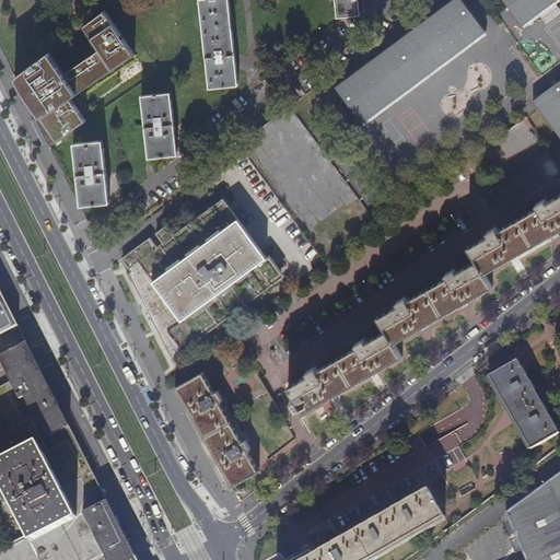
[(199,0),(210,88),(238,85),(229,0),(199,0)]
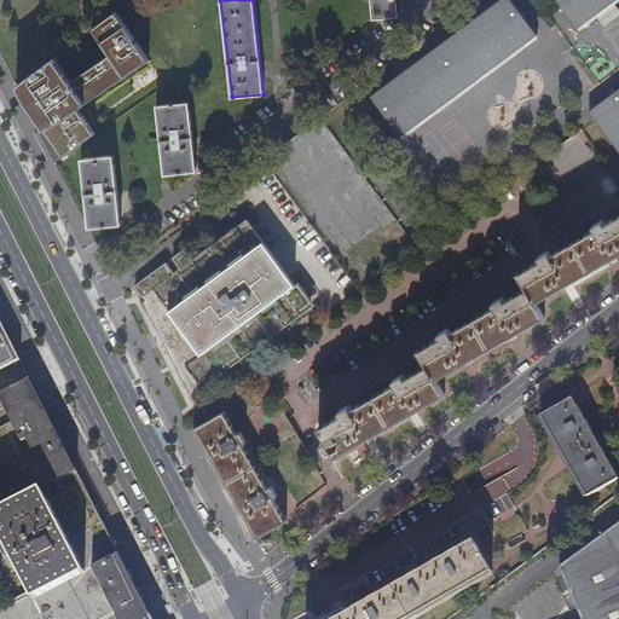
[(369,0),(371,21),(397,18),(394,0),(369,0)]
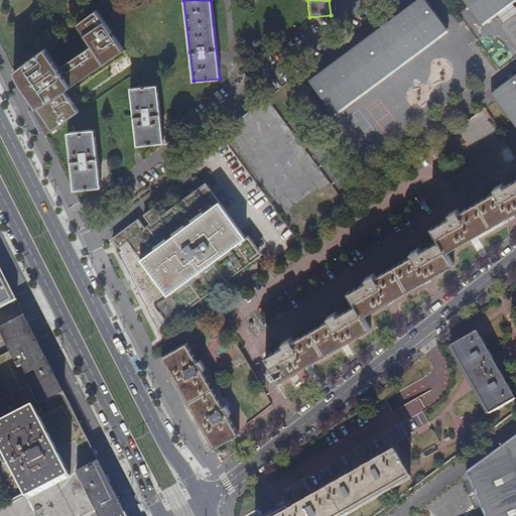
[(334,113),(448,31),(424,0),(421,0),(310,80),(334,113)]
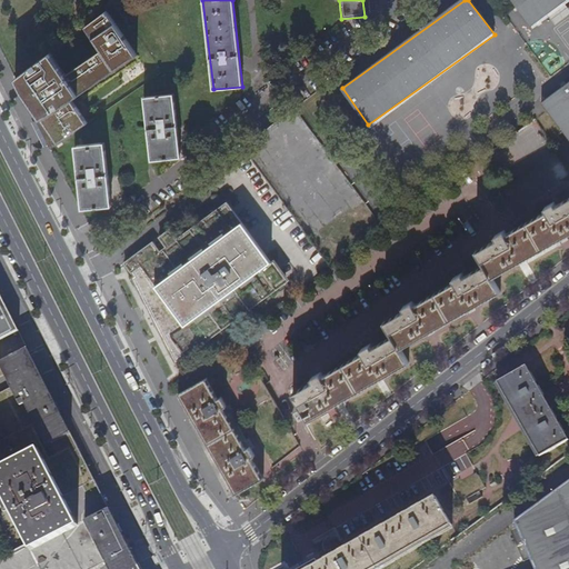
[(568,0),(509,0),(532,29),(568,0)]
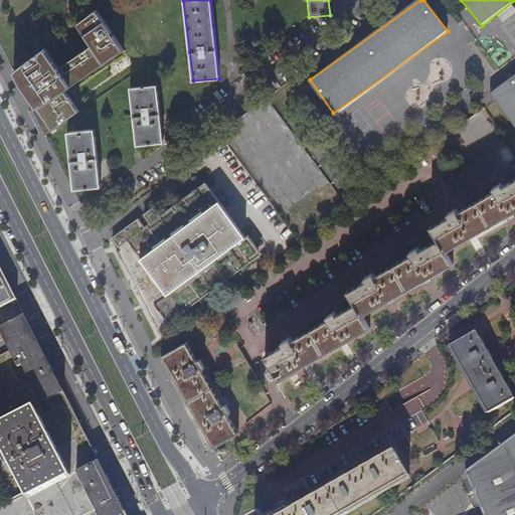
[(142,58),(104,3),(22,64),(38,86),(60,69),(60,64),(61,63),(76,83),(71,88),(70,92),(73,96),(73,100),(76,104),(142,58)]
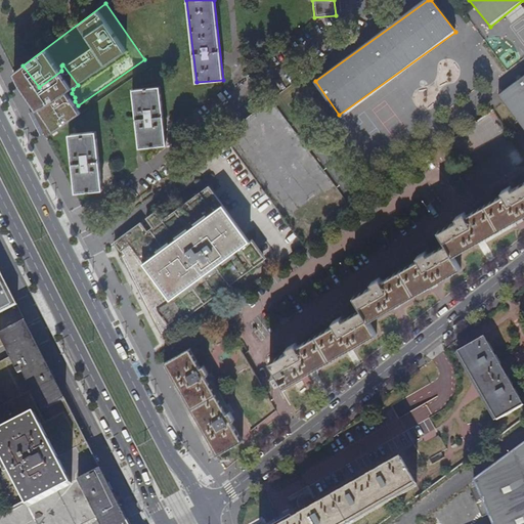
[(523,76),(498,94),(523,129),(523,76)]
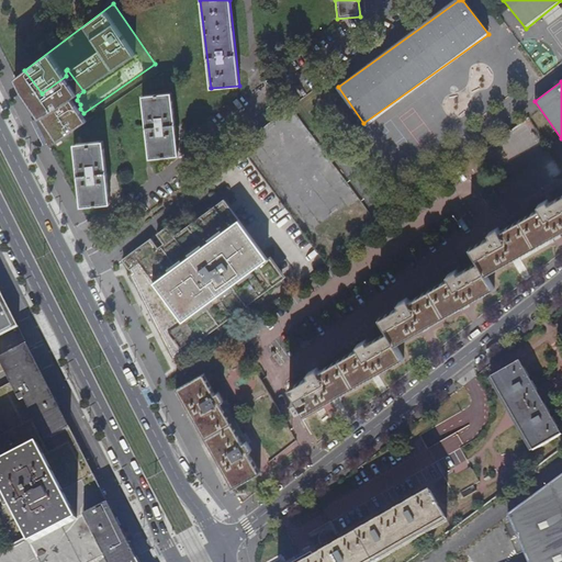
[(143,97),(149,158),(178,156),(171,93),(143,97)]
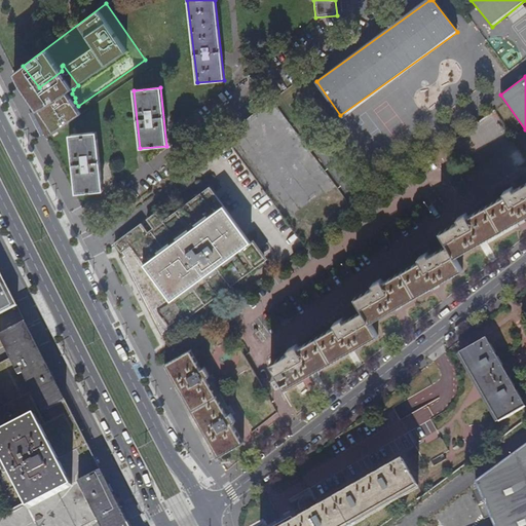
[(275,102),(234,129),(283,200),(288,197),(290,200),(295,196),(301,205),(333,185),(275,102)]
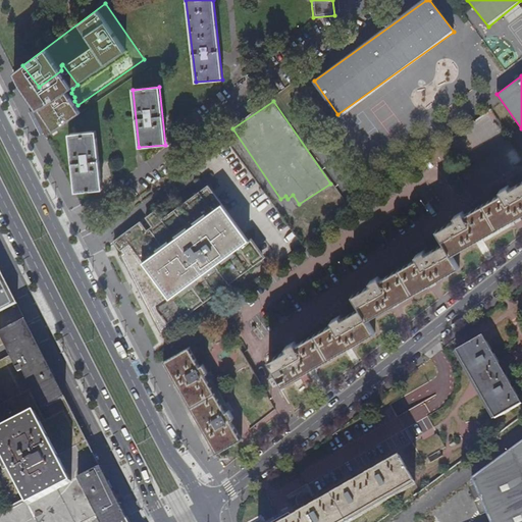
[(68,135),(75,192),(102,190),(96,132),(68,135)]
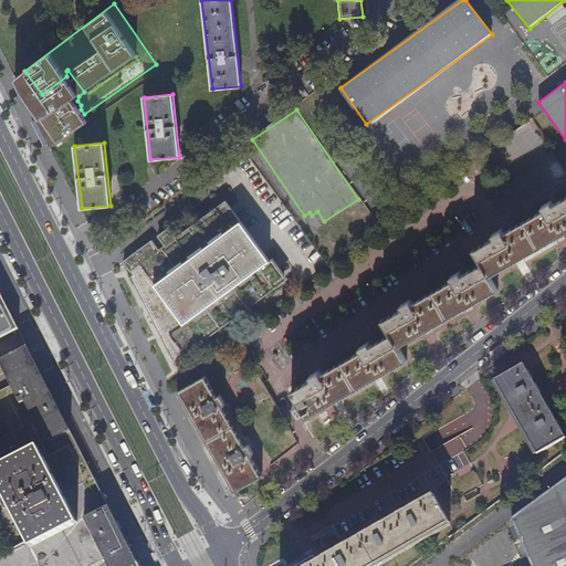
[(308,418),(308,417),(336,401),(376,378),(406,360),(406,362),(407,362),(399,347),(427,331),(468,307),(498,291),(490,276),(517,261),(558,237),(565,232),(565,197),(553,205),(551,201),(542,207),(544,210),(504,233),(502,230),(493,236),(495,238),(474,250),(474,249),(473,250),(482,264),(462,275),(460,272),(451,276),(453,281),(413,303),(411,301),(402,305),(404,308),(385,320),(384,318),(383,320),(391,334),(371,345),(369,342),(360,347),(363,350),(323,374),(321,370),(312,375),(313,378),(293,390),(293,389),(292,390),(300,405),(296,407),(301,415),(304,412),(307,419),(308,418)]
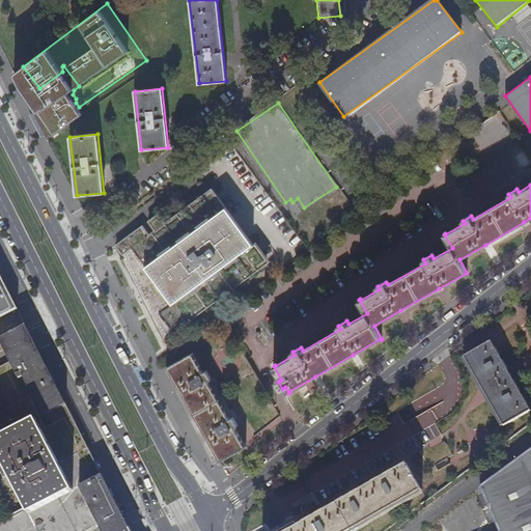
[(123,258),(164,338),(266,263),(212,189),(182,211),(165,223),(159,214),(148,221),(156,230),(149,234),(143,225),(116,245),(126,257),(123,258)]
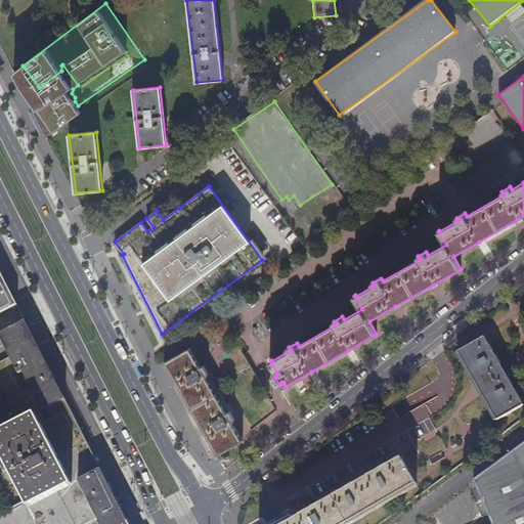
[(0,314),(17,306),(18,305),(0,269),(0,314)]
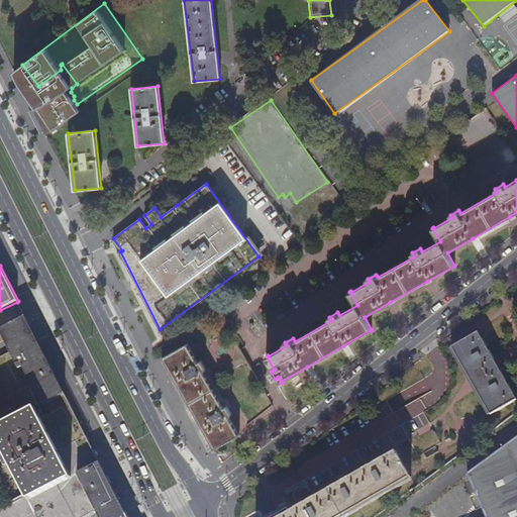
[(126,516),(123,510),(33,332),(26,317),(0,330),(0,331),(7,345),(11,352),(0,357),(0,393),(13,419),(0,425),(0,445),(25,494),(0,506),(0,516),(83,516),(96,511),(99,516),(126,516)]
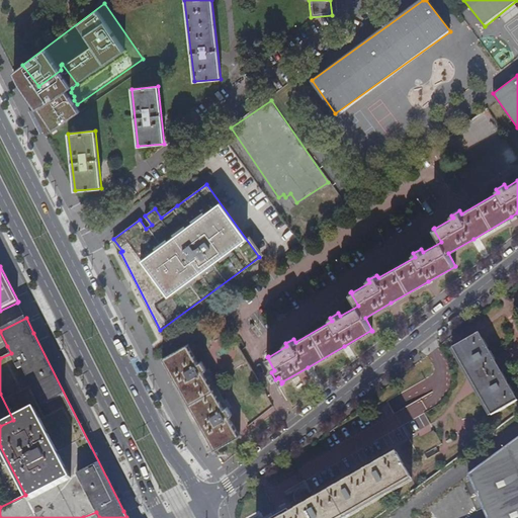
[(478,333),(451,349),(492,416),(517,401),(478,333)]
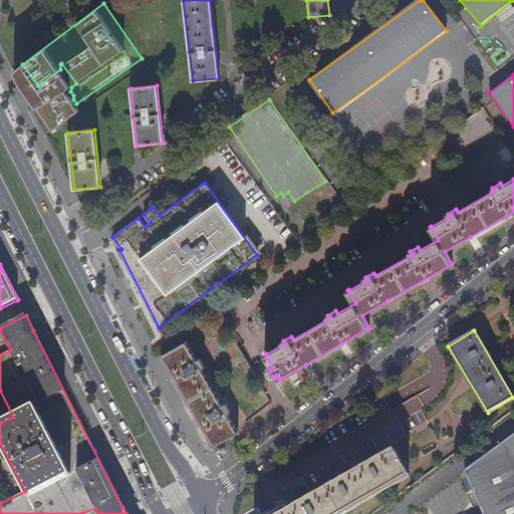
[(213,447),(238,433),(227,414),(230,412),(225,405),(222,406),(219,400),(222,397),(208,373),(205,374),(201,369),(205,367),(199,358),(196,360),(187,343),(187,342),(187,341),(161,355),(162,356),(163,356),(200,424),(213,447)]
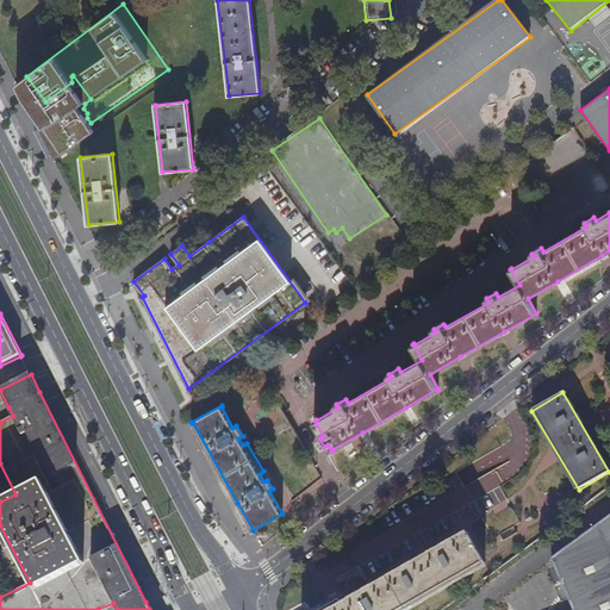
[(453,541),(452,539),(442,545),(443,546),(437,549),(437,548),(428,553),(428,554),(414,562),(412,561),(403,567),(404,568),(399,571),(398,570),(387,576),(388,577),(373,585),(373,584),(363,590),(363,591),(359,593),(358,592),(348,598),(348,599),(342,603),(329,609),(322,609),(321,608),(316,609),(403,609),(485,564),(467,531),(453,541)]
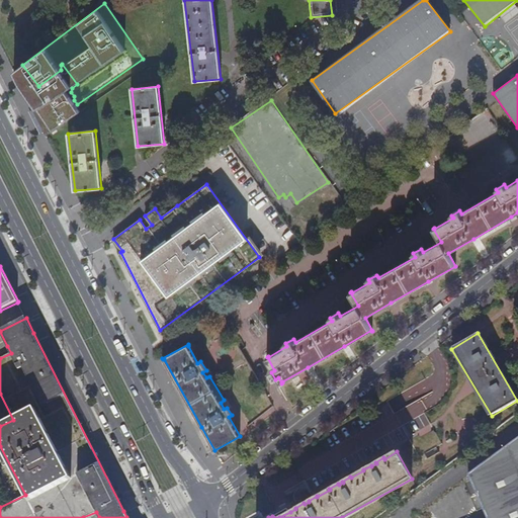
[(273,517),(279,517),(290,512),(287,507),(272,516),(273,517)]
